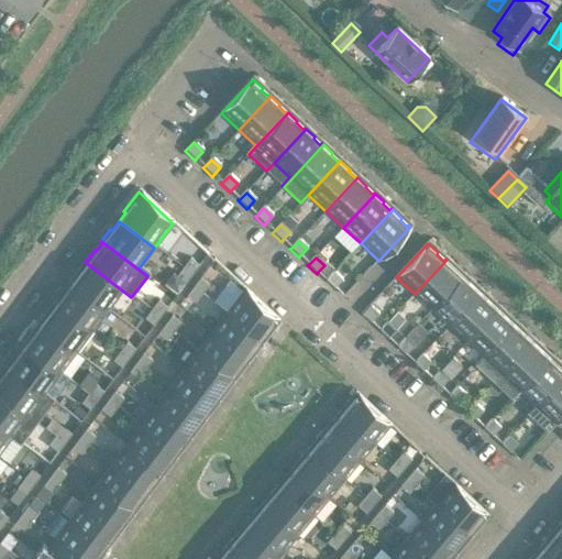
[(415,294),(431,310),(463,276),(462,275),(461,276),(454,271),(455,269),(447,260),(415,294)]
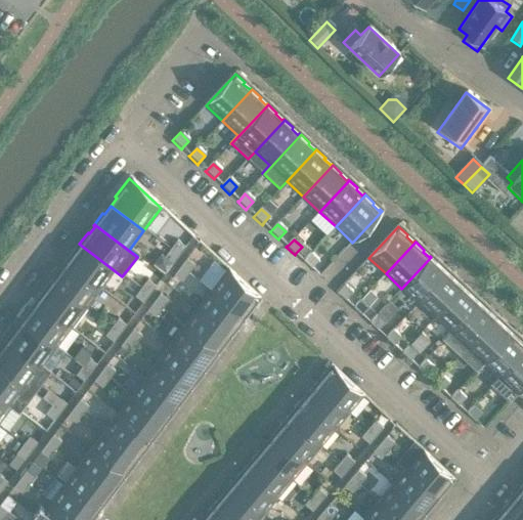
[(176,243),(170,251),(178,257),(184,249),(176,243)]
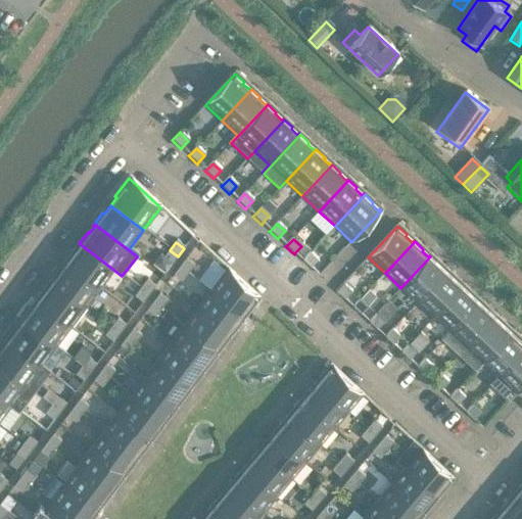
[(73,251),(64,263),(99,289),(113,271),(122,277),(122,276),(79,243),(78,244),(80,246),(75,253),(73,251)]
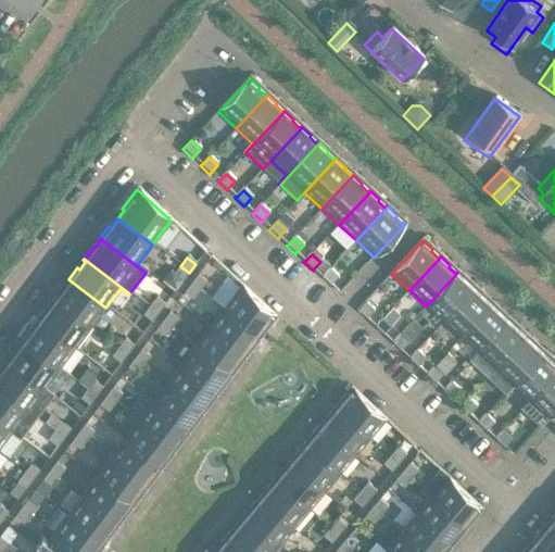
[(189,273),(180,266),(173,275),(183,281),(189,273)]
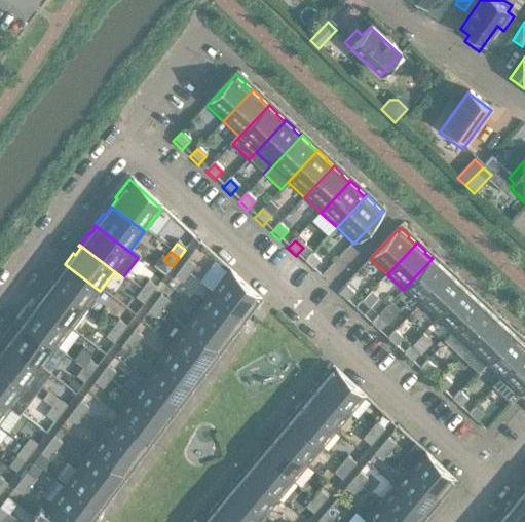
[(303,263),(311,271),(312,270),(319,263),(310,255),(304,263),(303,262),(303,263)]
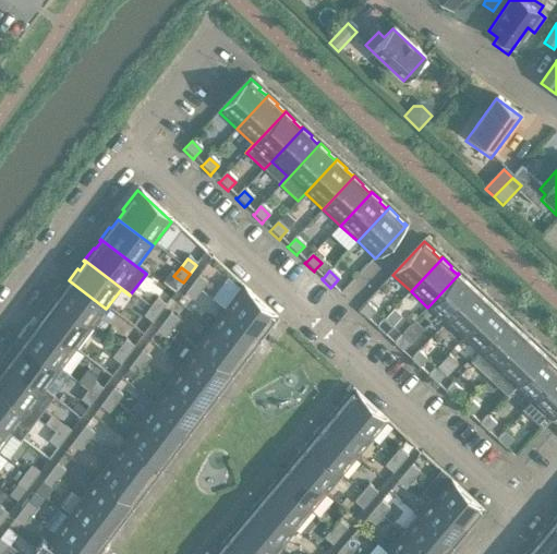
[(427,308),(445,324),(476,290),(475,289),(474,290),(467,284),(469,282),(459,274),(427,308)]
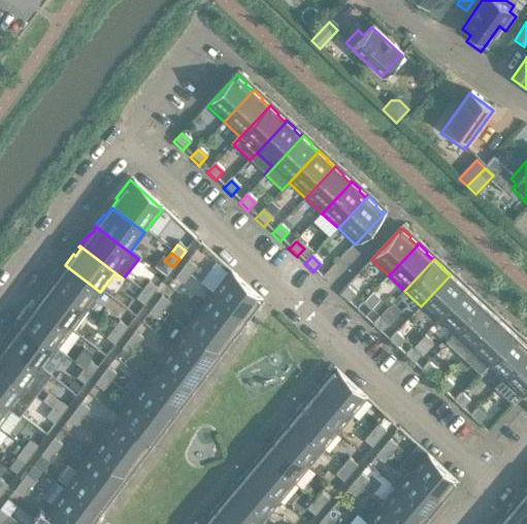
[(187,262),(180,271),(189,277),(195,269),(187,262)]
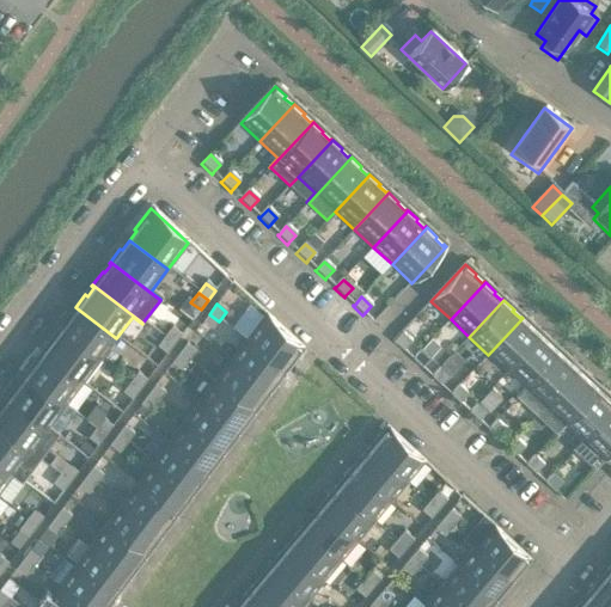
[(68,317),(59,330),(98,361),(116,338),(75,307),(74,310),(77,311),(69,319),(68,317)]
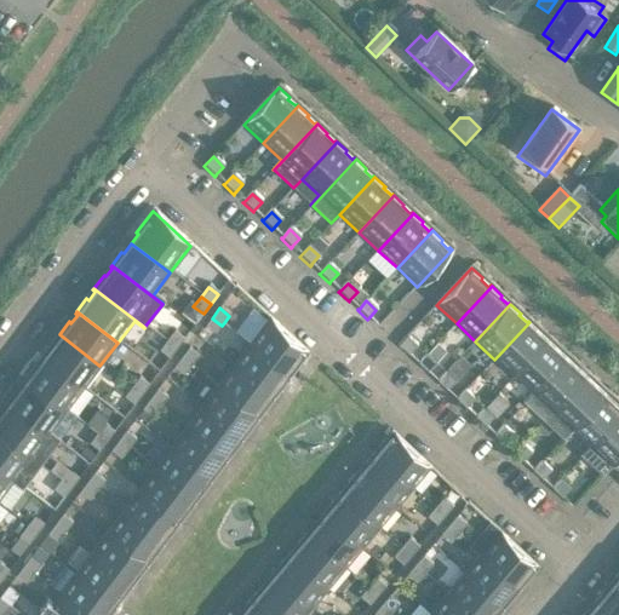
[(222,326),(212,319),(205,328),(215,335),(222,326)]
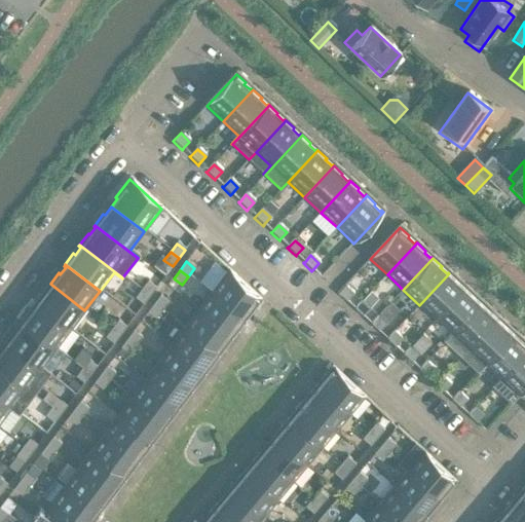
[(228,271),(211,293),(246,320),(247,319),(245,318),(251,310),(252,311),(260,301),(228,271)]
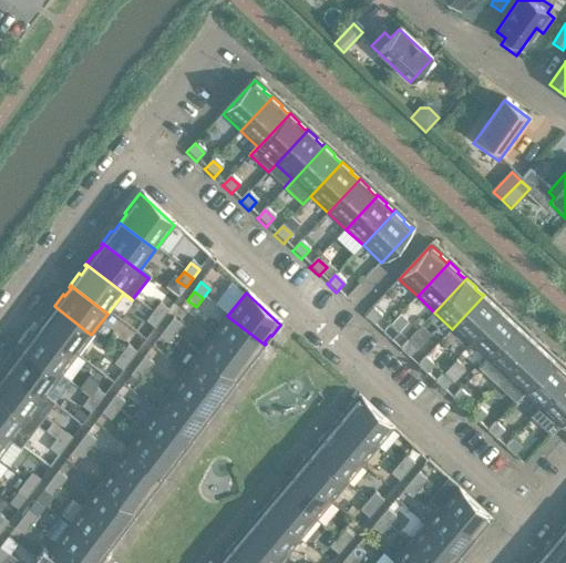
[(452,329),(470,346),(502,311),(501,309),(498,311),(492,305),(494,304),(484,295),(452,329)]
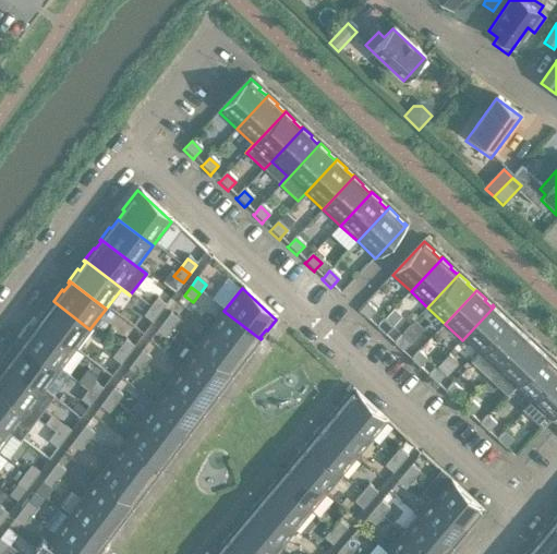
[(156,300),(149,309),(158,315),(165,306),(156,300)]
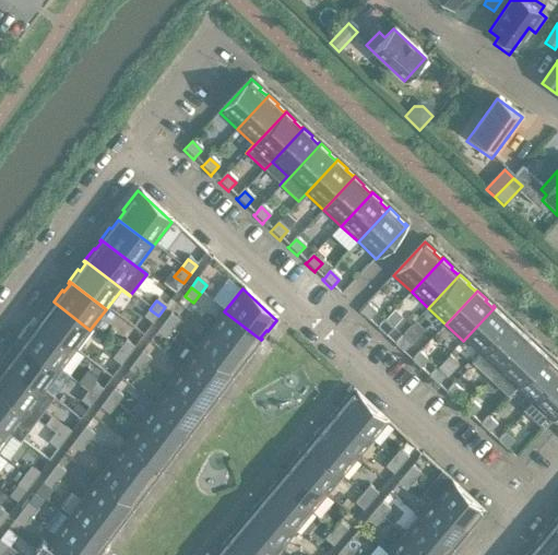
[(46,311),(37,323),(74,351),(90,330),(54,302),(51,304),(54,305),(48,313),(46,311)]
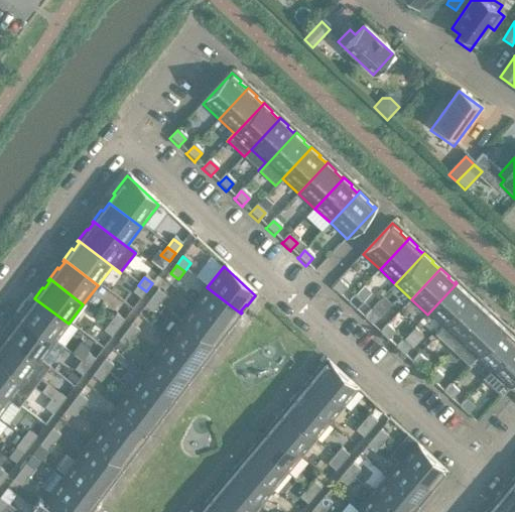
[(331,289),(340,297),(340,296),(347,289),(339,281),(331,289)]
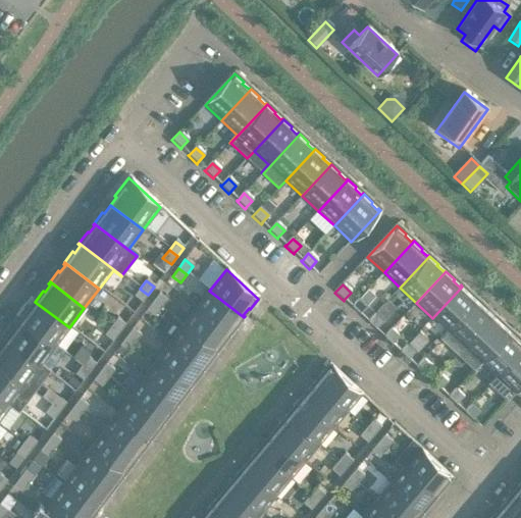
[(440,340),(441,341),(478,301),(477,300),(475,302),(469,296),(470,294),(462,287),(432,318),(448,332),(440,340)]
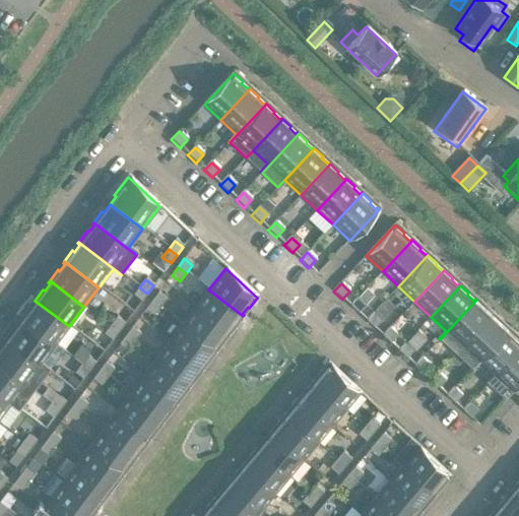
[(147,294),(139,287),(133,296),(141,302),(147,294)]
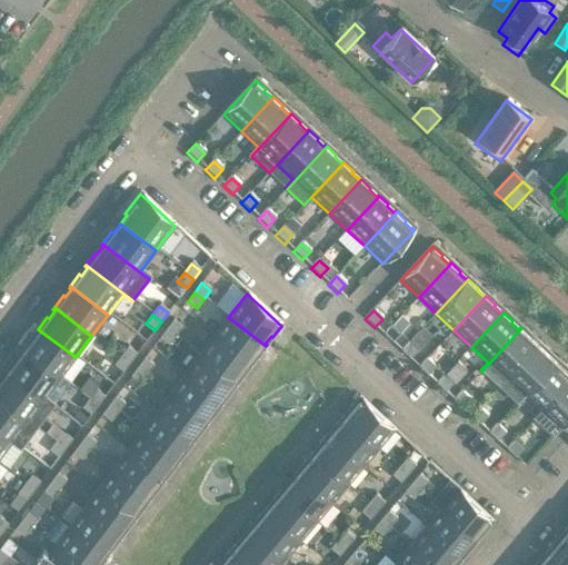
[(228,317),(213,337),(251,365),(252,364),(250,363),(257,355),(258,356),(266,346),(228,317)]
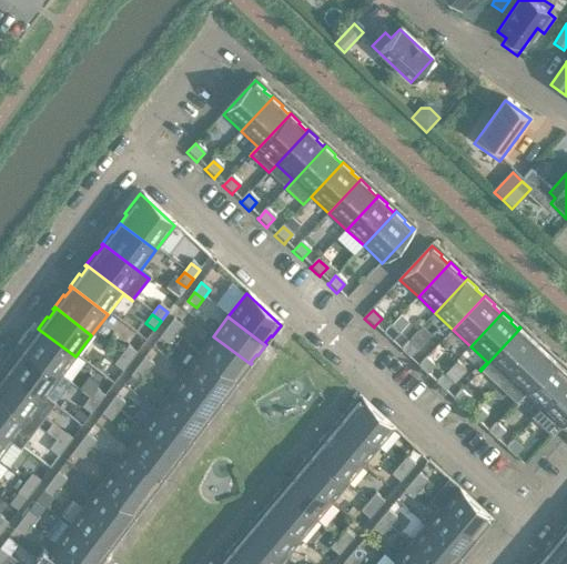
[(398,318),(391,326),(400,334),(407,325),(398,318)]
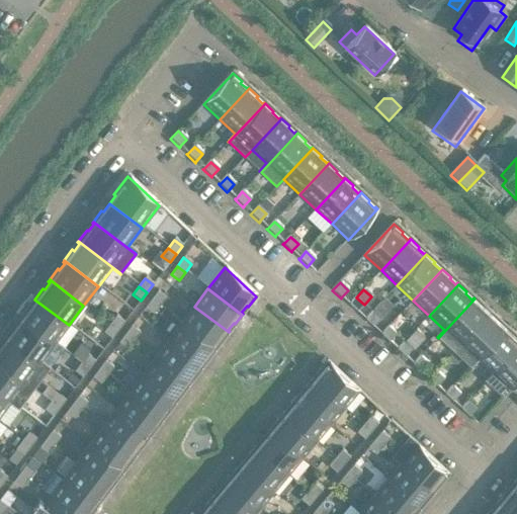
[(157,292),(151,301),(159,307),(165,298),(157,292)]
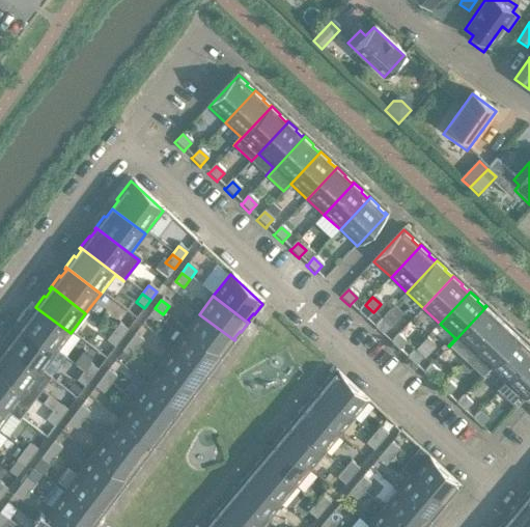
[(357,313),(365,322),(366,321),(373,312),(365,305),(358,312),(357,312),(357,313)]
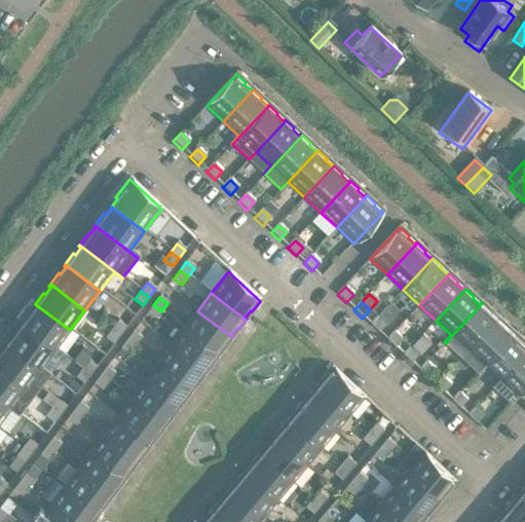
[(445,343),(461,358),(498,319),(496,318),(495,319),(489,313),(490,311),(482,303),(445,343)]
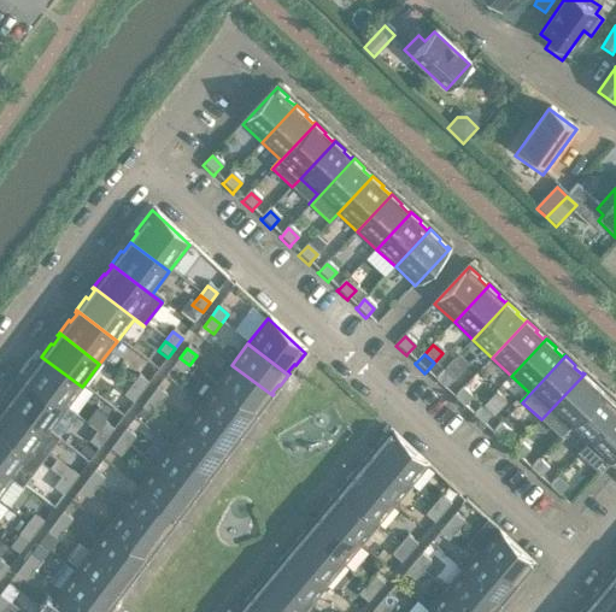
[(34,366),(24,380),(64,410),(82,387),(41,357),(40,358),(42,359),(35,368),(34,366)]
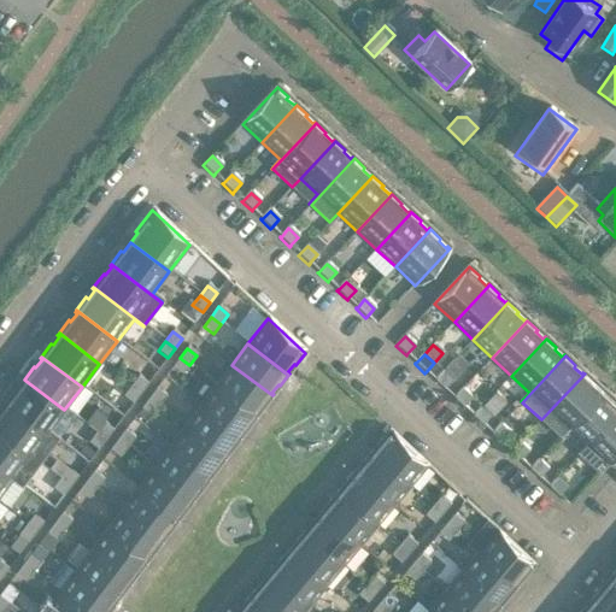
[(189,365),(180,358),(172,368),(182,375),(189,365)]
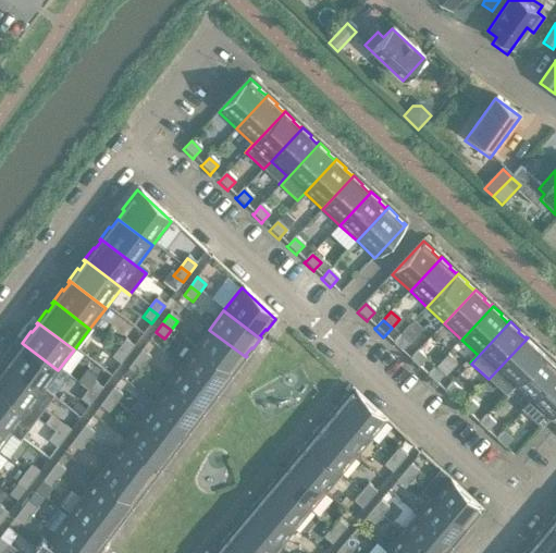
[(209,330),(195,348),(232,377),(233,375),(231,373),(237,366),(238,368),(246,357),(209,330)]
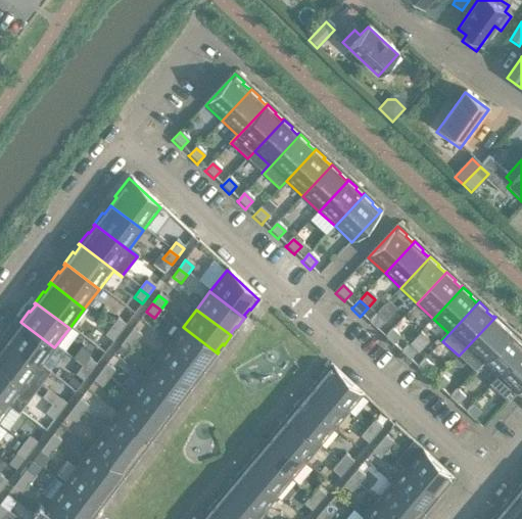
[(368,323),(376,332),(377,331),(376,331),(383,323),(375,316),(369,323),(368,323)]
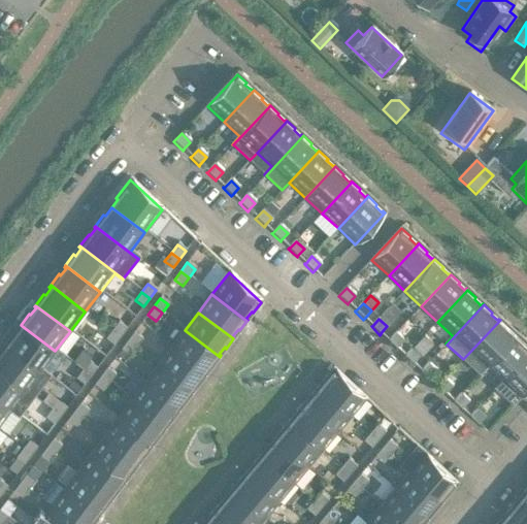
[(463,359),(479,374),(516,335),(515,334),(514,335),(507,329),(508,328),(500,320),(463,359)]
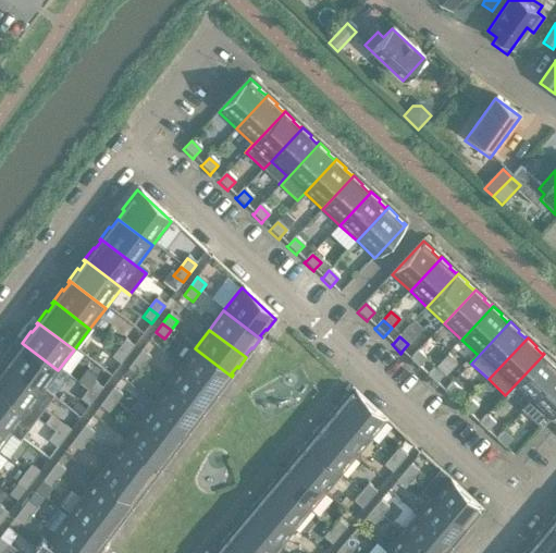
[(124,341),(118,349),(126,356),(133,347),(124,341)]
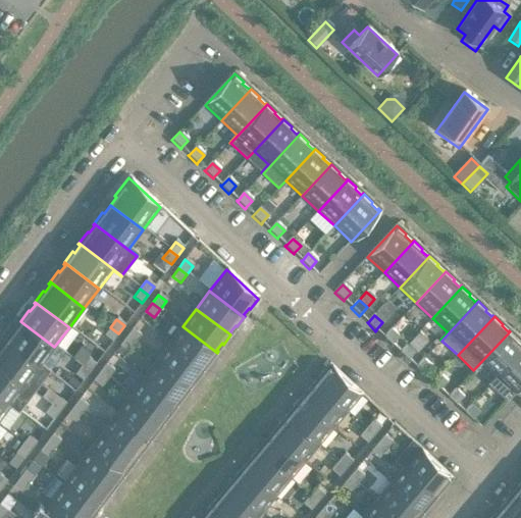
[(13,329),(5,341),(48,373),(48,372),(40,366),(54,347),(20,321),(19,322),(20,323),(15,330),(13,329)]
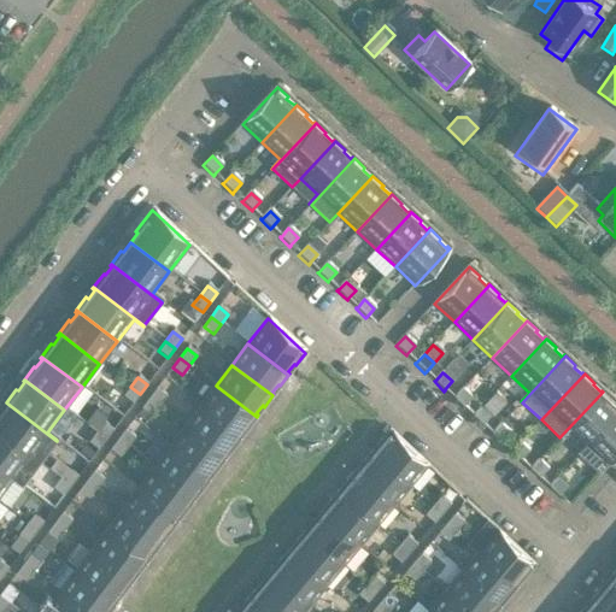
[(216,386),(200,406),(241,437),(242,436),(240,434),(247,427),(248,428),(257,417),(216,386)]
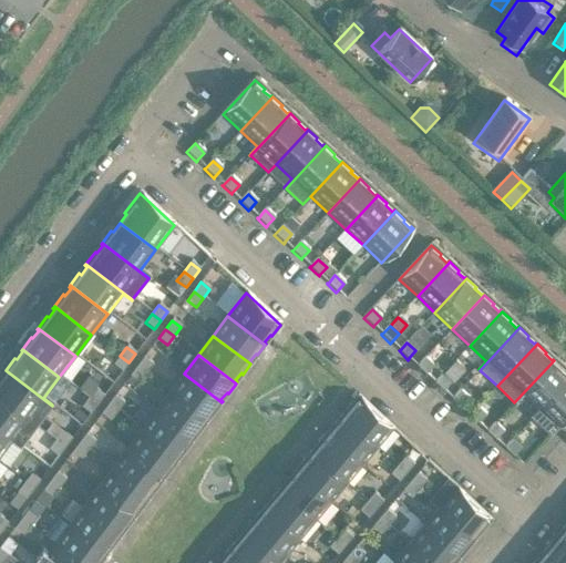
[(129,362),(120,356),(113,366),(122,372),(129,362)]
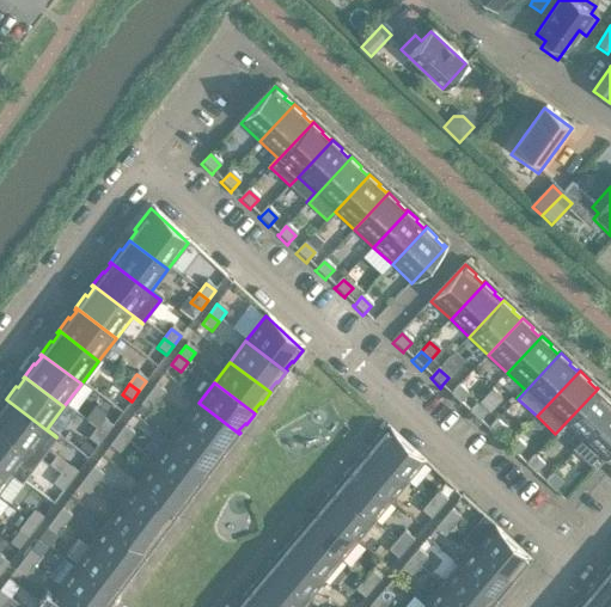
[(154,386),(147,397),(157,404),(164,393),(154,386)]
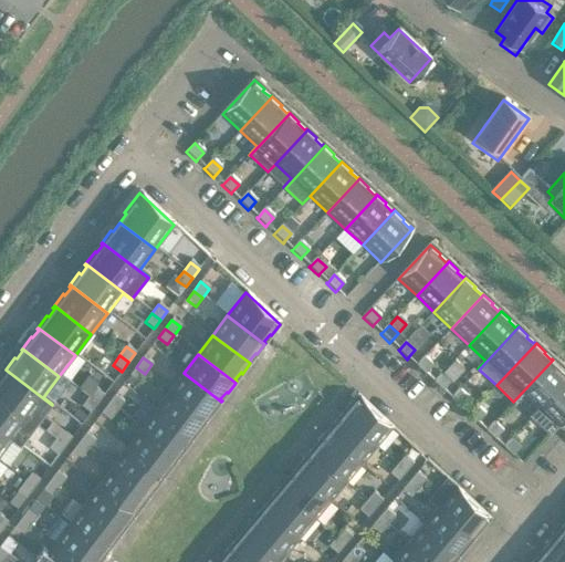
[(415,366),(425,375),(426,375),(425,374),(432,366),(424,358),(416,366),(415,366)]
